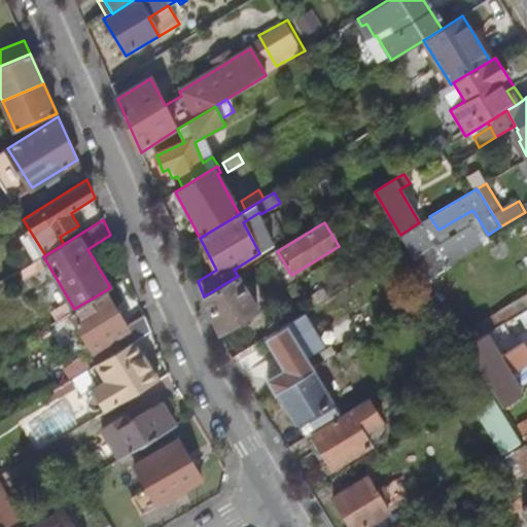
[(478,235),(421,270),(427,280),(484,245),(478,235)]
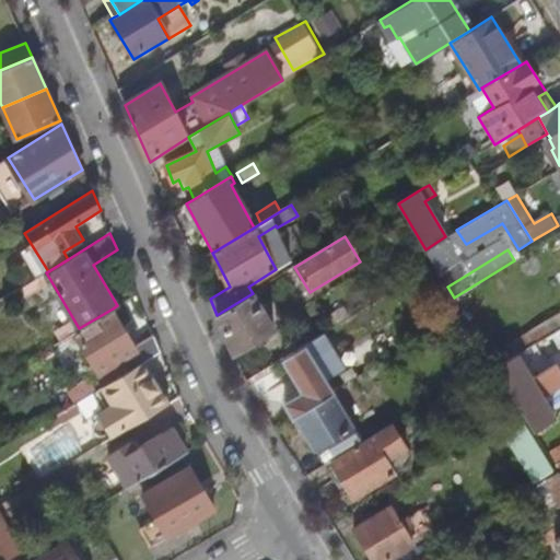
[(217,315),(234,353),(273,328),(253,293),(217,315)]
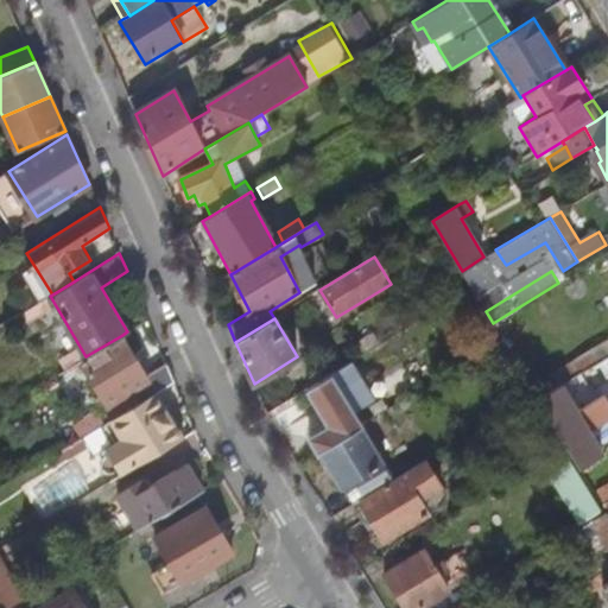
[(80,360),(115,416),(157,390),(175,379),(168,361),(146,374),(122,335),(86,356),(80,360)]
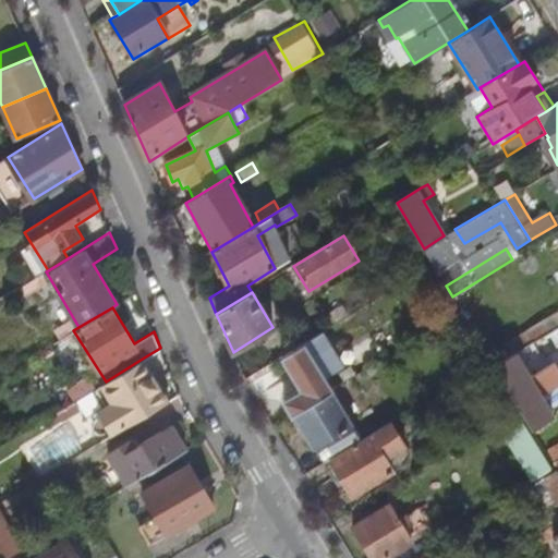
[(326,315),(331,323),(344,315),(340,307),(326,315)]
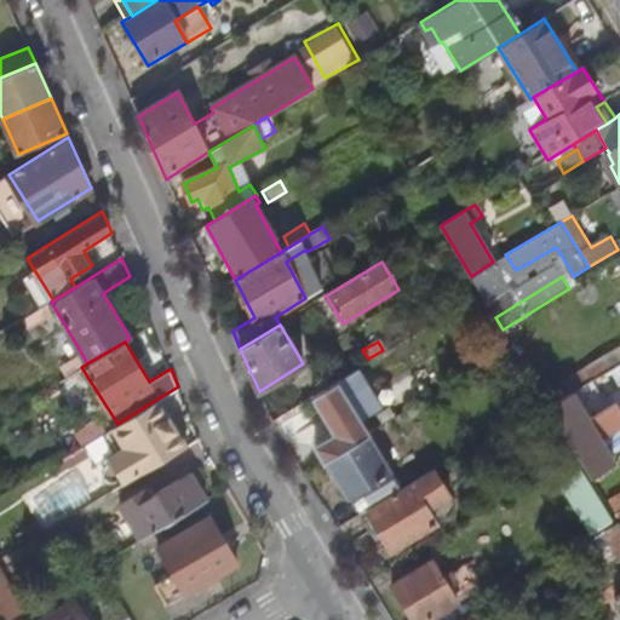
[(533,379),(543,396),(545,401),(549,406),(564,397),(540,357),(524,367),(533,379)]
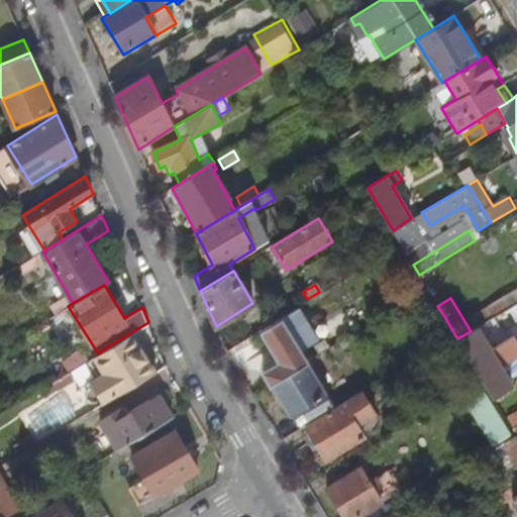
[(503,299),(472,318),(477,327),(493,318),(508,308),(503,299)]
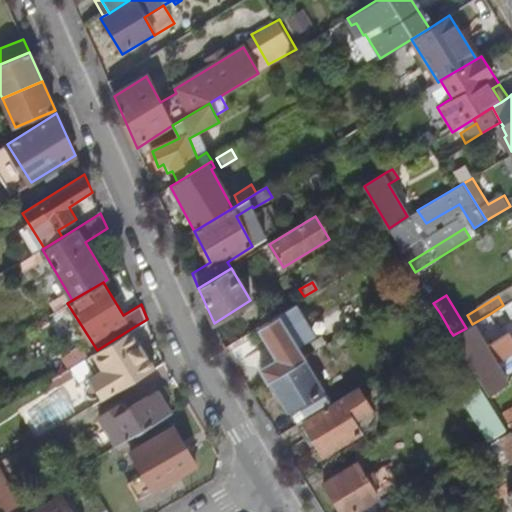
[(278,315),(297,347),(314,336),(295,304),(278,315)]
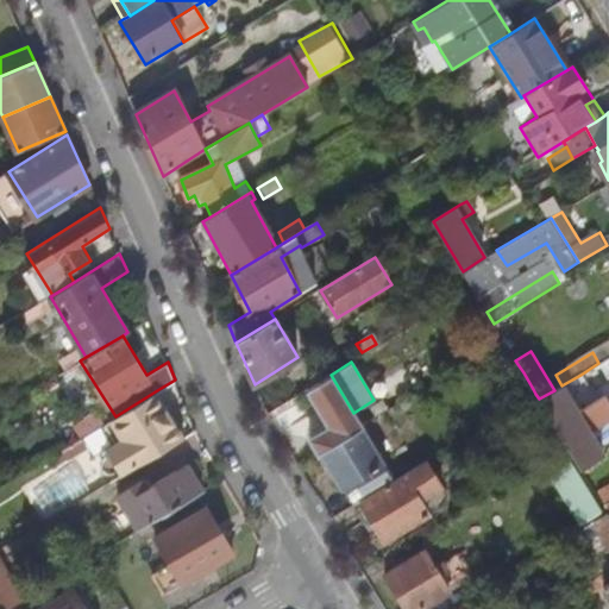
[(512,378),(522,396),(533,389),(523,372),(512,378)]
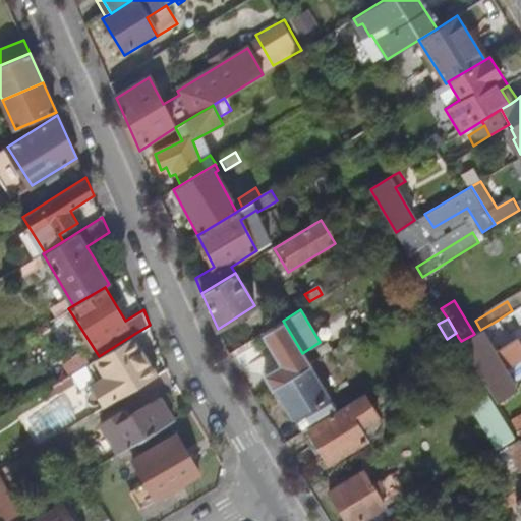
[(263,333),(282,363),(265,373),(273,387),(309,364),(302,353),(283,321),(263,333)]
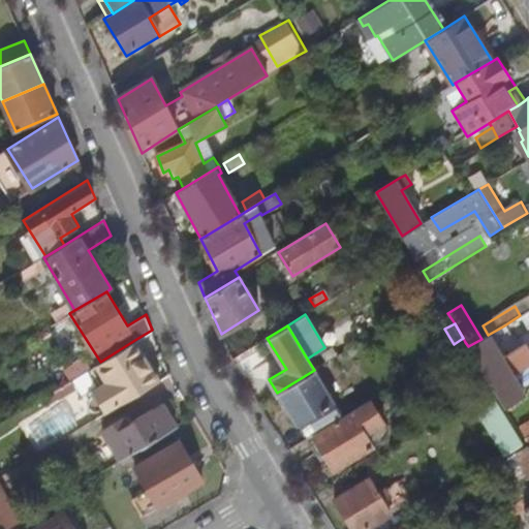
[(468,346),(493,387),(505,407),(521,398),(515,386),(504,393),(499,383),(502,382),(504,385),(517,379),(520,384),(524,382),(518,372),(512,375),(509,369),(515,366),(510,359),(504,362),(488,335),(481,339),(468,346)]
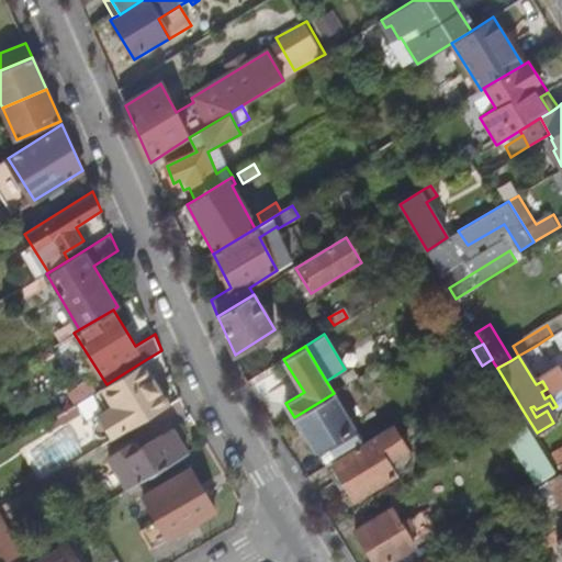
[(561,359),(540,370),(550,392),(561,386),(561,359)]
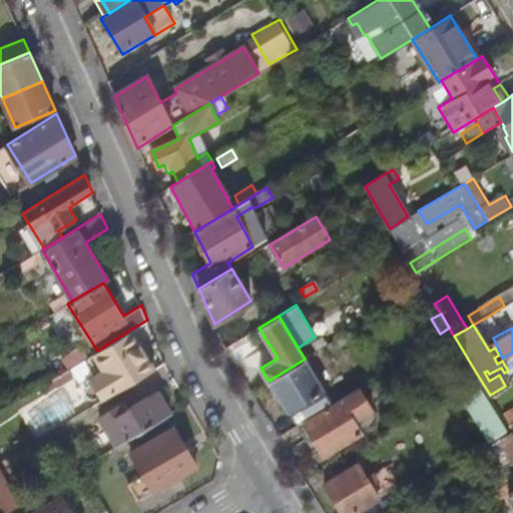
[(93,353),(103,369),(86,380),(89,385),(87,388),(86,392),(89,396),(93,397),(96,396),(100,402),(154,368),(132,329),(97,351),(93,353)]
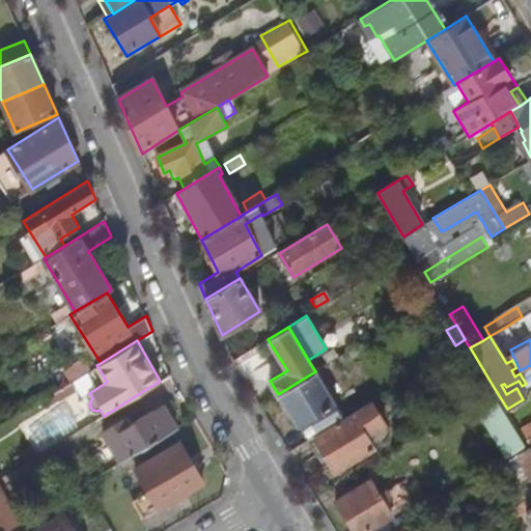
[(325,355),(330,363),(339,357),(335,348),(325,355)]
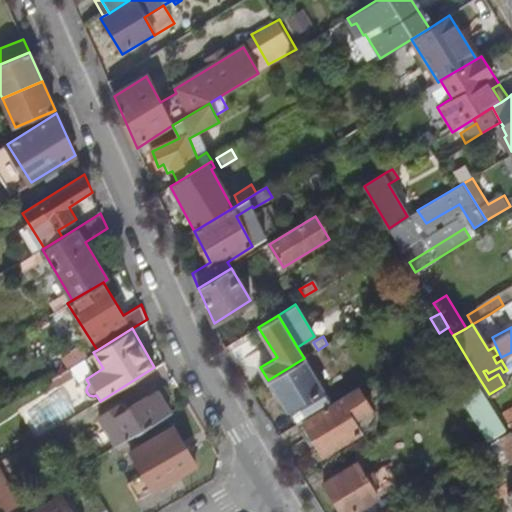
[(82,345),(62,357),(68,367),(88,355),(82,345)]
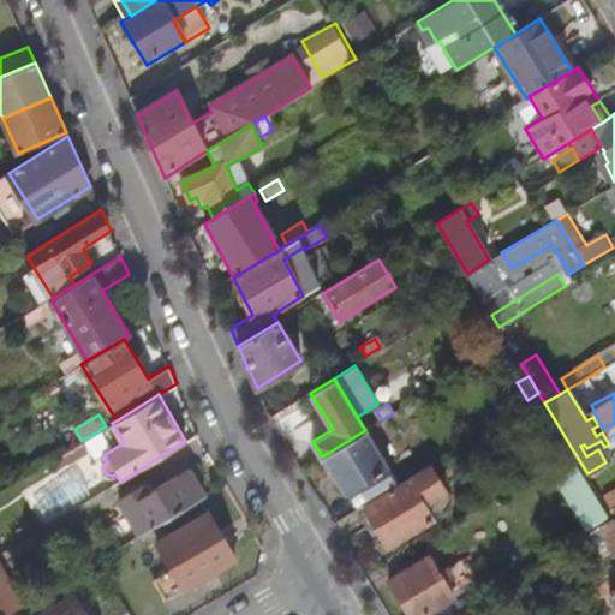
[(322,457),(346,494),(351,491),(360,508),(364,506),(398,485),(388,467),(390,466),(368,429),(365,430),(322,457)]
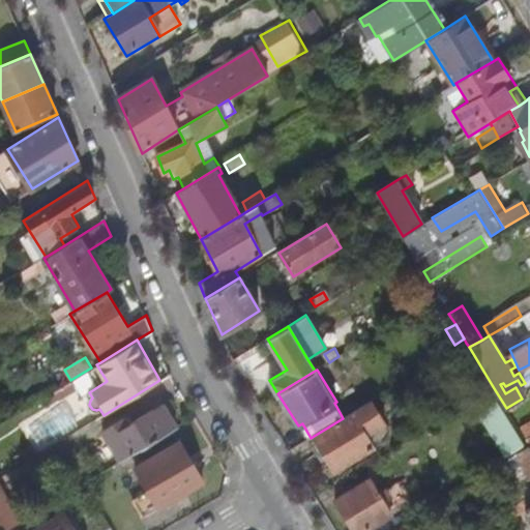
[(343,418),(314,436),(325,454),(335,471),(374,447),(367,437),(385,425),(371,402),(343,418)]
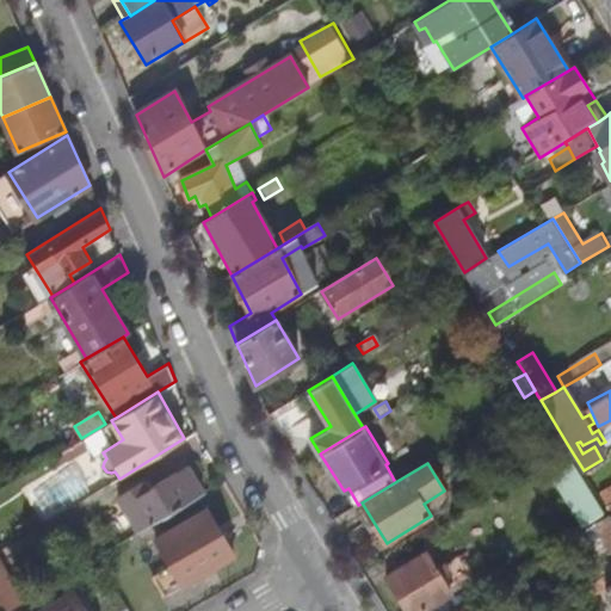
[(141,482),(117,498),(137,531),(204,491),(187,464),(146,491),(141,482)]
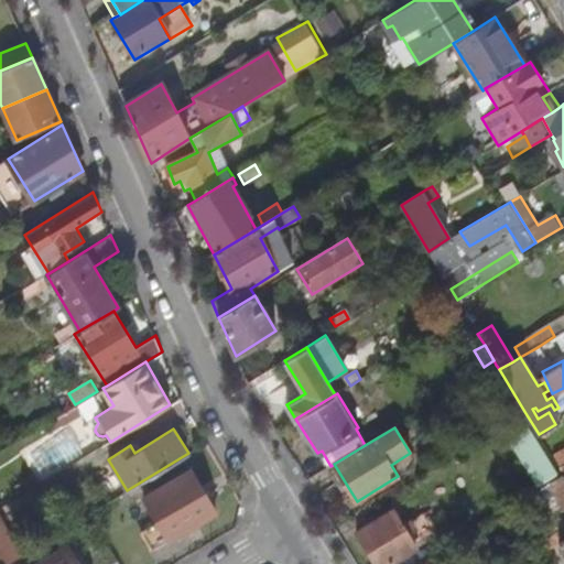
[(391,465),(398,476),(399,477),(413,468),(414,466),(415,464),(416,462),(416,461),(415,458),(411,452),(410,453),(391,465)]
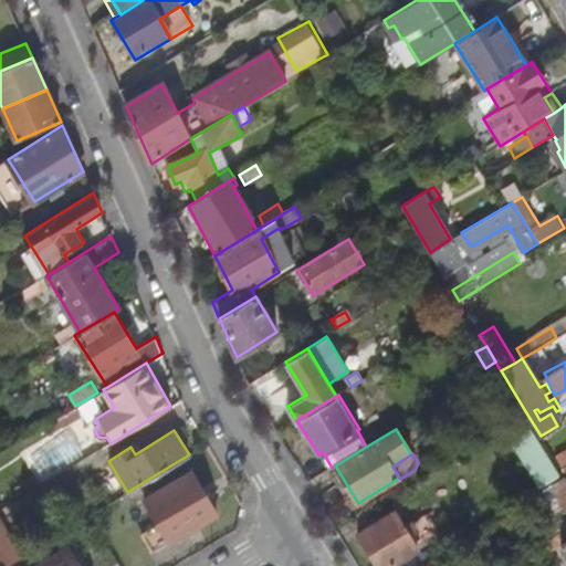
[(329,469),(342,489),(347,485),(335,465),(332,468),(329,469)]
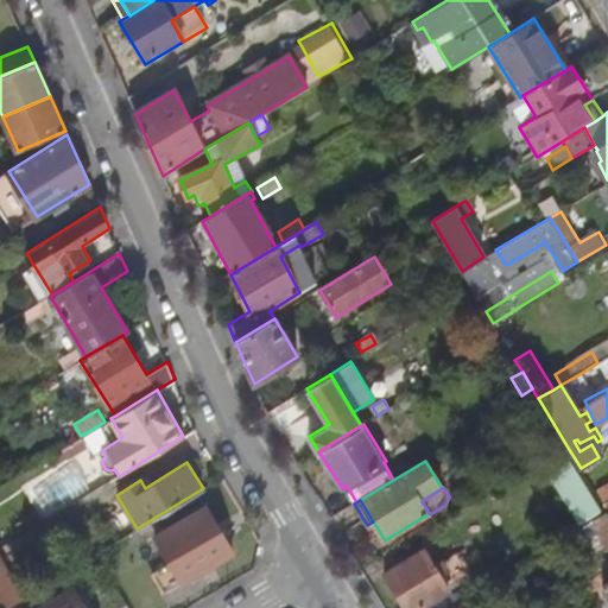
[(204,505),(154,536),(170,562),(182,578),(183,581),(233,550),(204,505)]
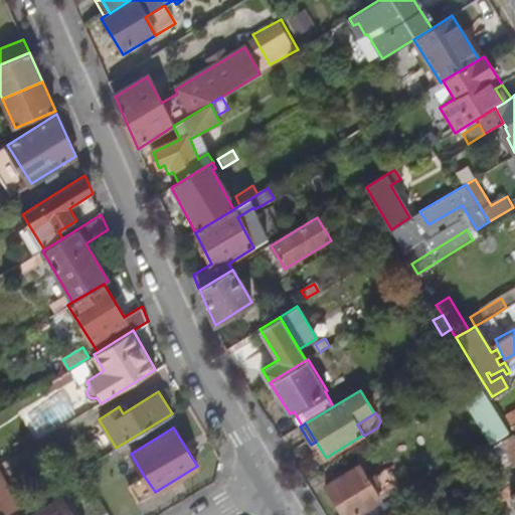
[(514,435),(514,434),(487,451),(490,456),(514,440),(514,435)]
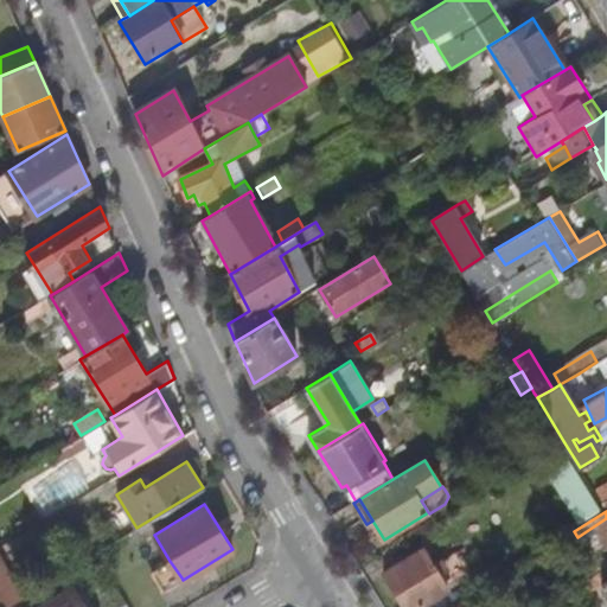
[(575,538),(596,575),(606,568),(606,518),(577,537),(575,538)]
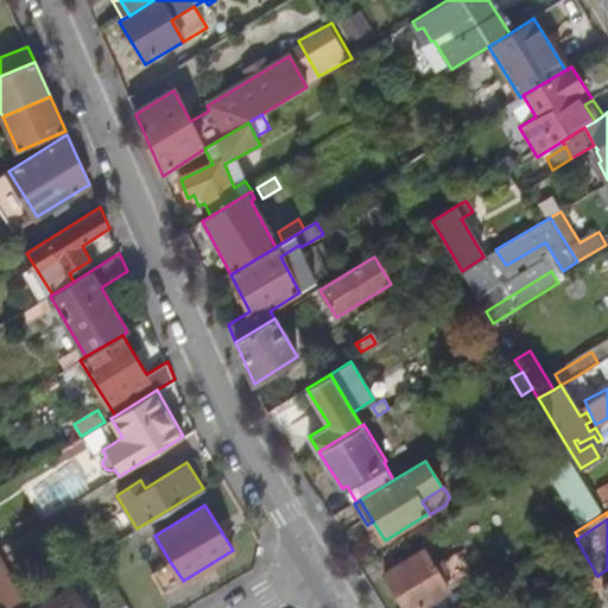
[(386,575),(405,607),(422,607),(449,591),(424,551),(386,575)]
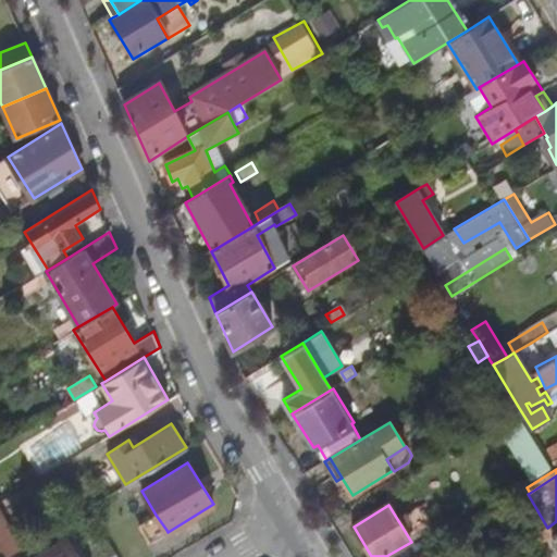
[(0,554),(1,556),(7,556),(13,554),(23,547),(4,519),(5,518),(0,508),(0,554)]
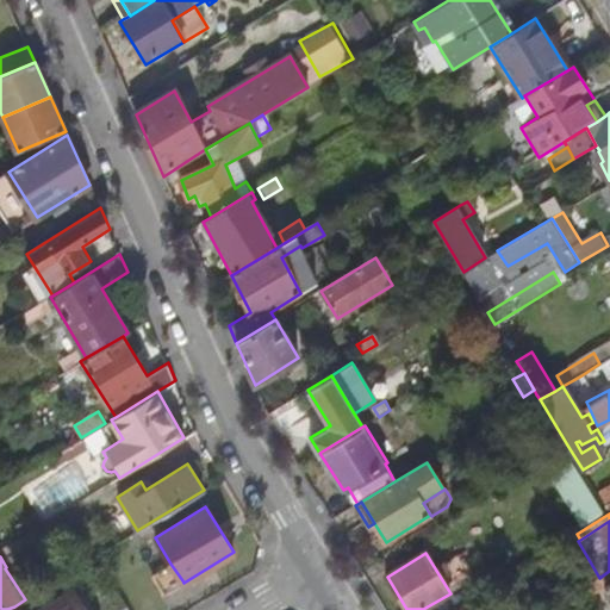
[(170,564),(154,573),(166,591),(182,580),(170,564)]
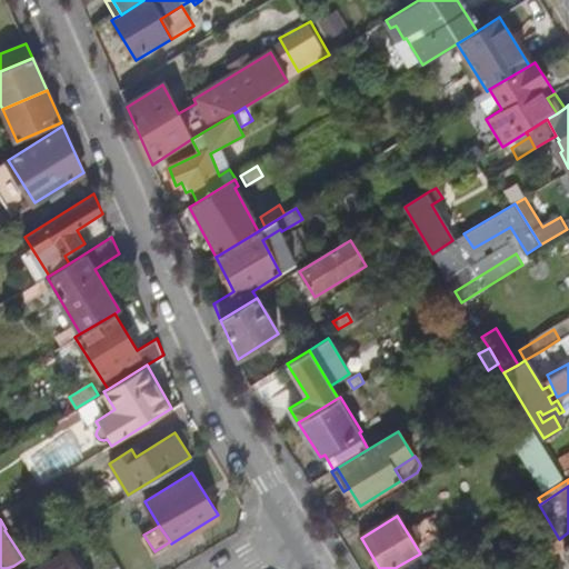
[(565,549),(568,557),(568,532),(559,539),(542,548),(548,559),(565,549)]
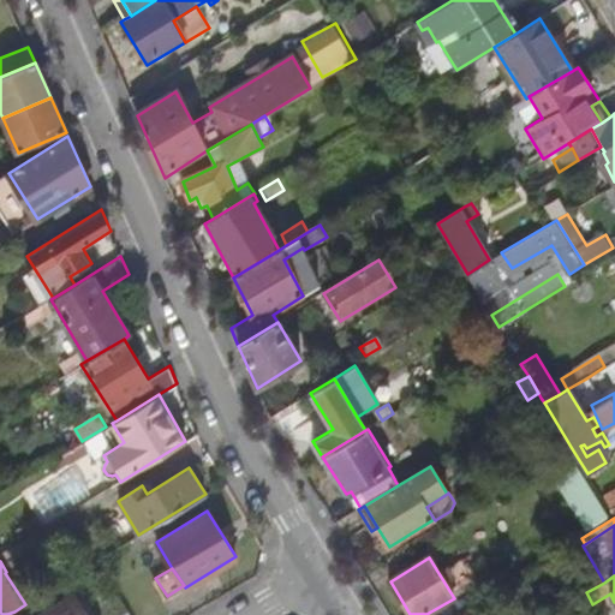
[(89,614),(75,591),(36,614),(89,614)]
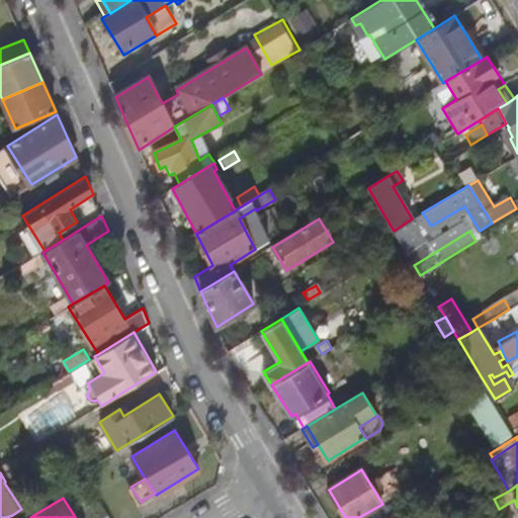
[(487,504),(493,512),(499,509),(494,499),(487,504)]
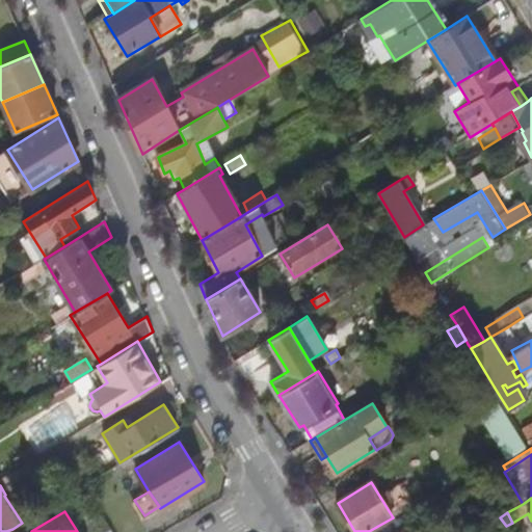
[(404,525),(407,531),(413,531),(418,529),(414,520),(404,525)]
